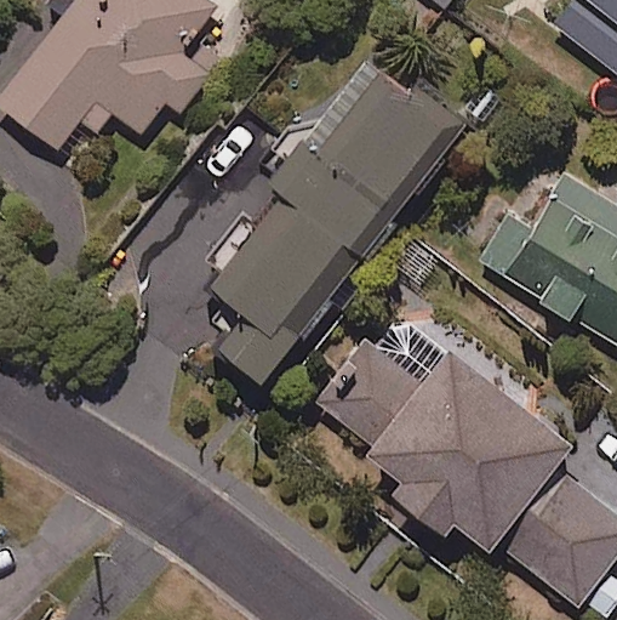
[(217,5),(209,0),(47,0),(64,13),(0,97),(0,106),(57,149),(80,119),(96,131),(110,112),(141,135),(165,103),(180,114),(206,79),(193,69),(177,57),(217,5)]
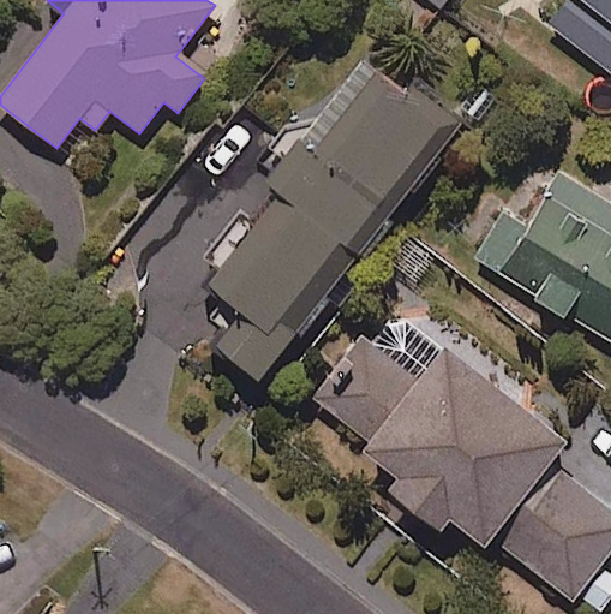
[(610,0),(561,0),(544,22),(610,76),(610,0)]
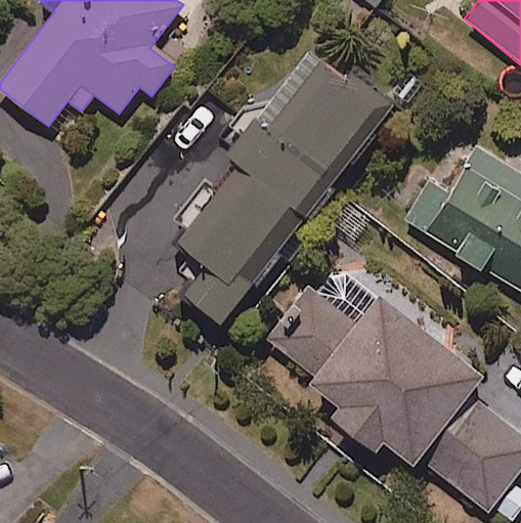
[(343,82),(308,48),(217,141),(245,168),(176,238),(203,264),(180,288),(218,323),(286,254),(267,235),(293,209),(306,222),(339,187),(334,182),(401,113),(356,69),(343,82)]
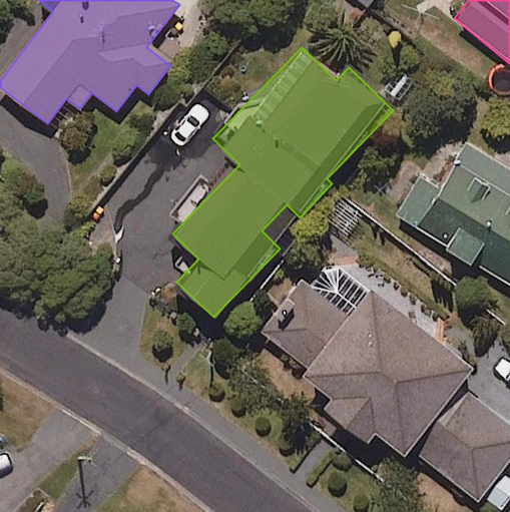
[(509,170),(468,144),(440,188),(422,176),(397,216),(509,288),(509,170)]
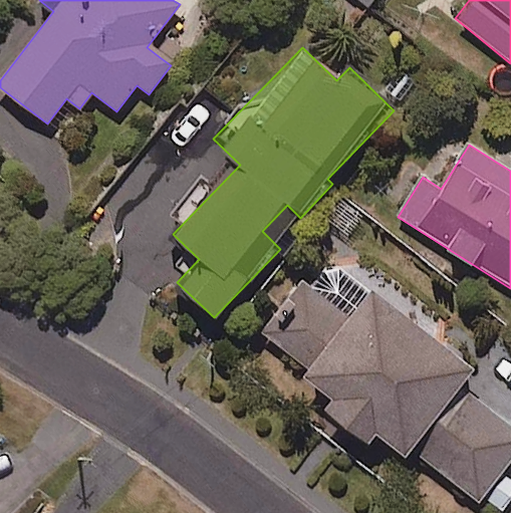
[(381,434),(409,455),(411,451),(491,512),(500,512),(510,499),(510,411),(467,377),(474,368),(372,291),(350,319),(301,281),(260,335),(307,371),(301,379),(328,401),(322,408),(372,446),(381,434)]
